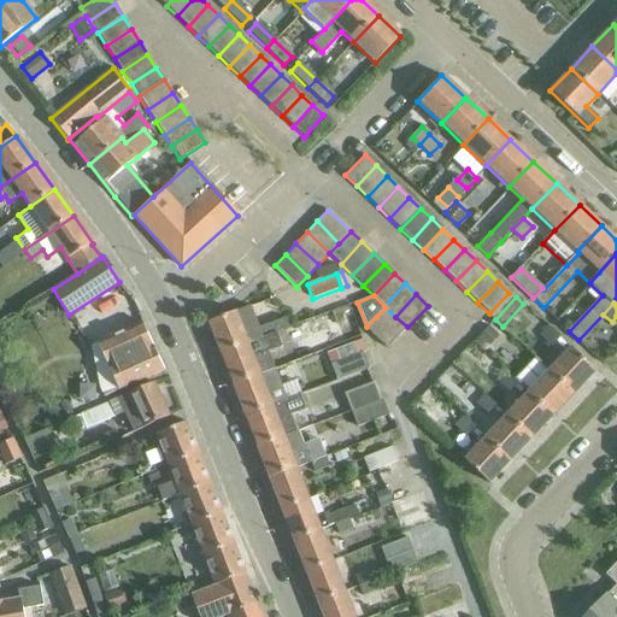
[(275,333),(288,329),(285,319),(258,330),(250,306),(209,323),(221,353),(275,333)]
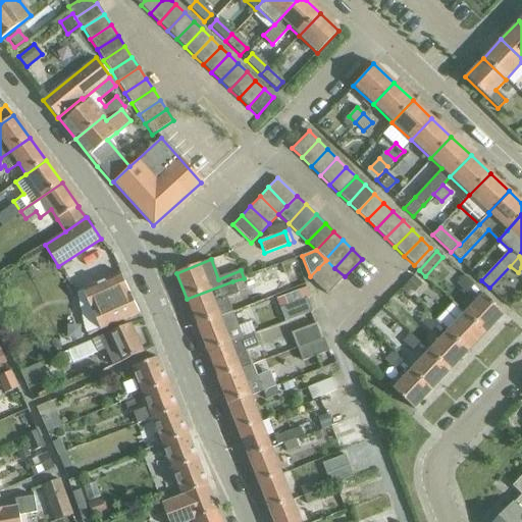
[(326,260),(318,268),(335,285),(345,276),(334,268),(326,260)]
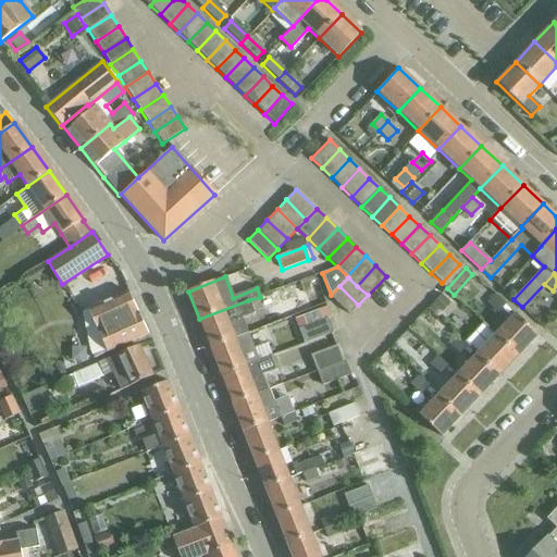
[(339,286),(331,295),(330,296),(349,314),(358,305),(339,286)]
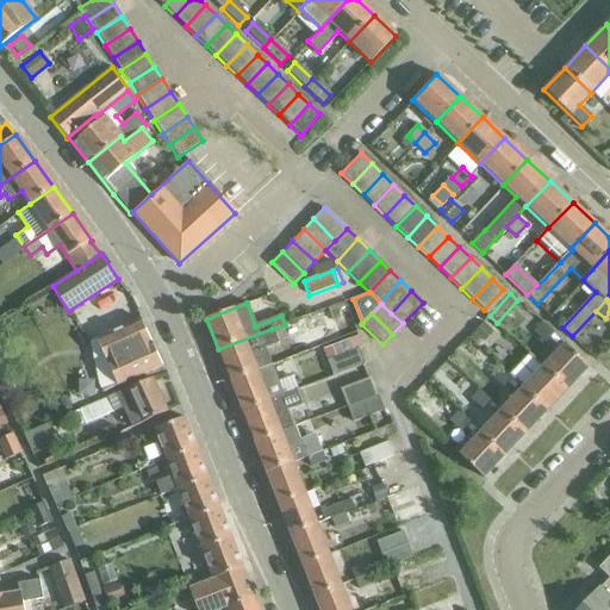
[(101,358),(93,361),(94,367),(97,383),(101,392),(117,385),(161,366),(150,342),(139,318),(94,340),(101,358)]
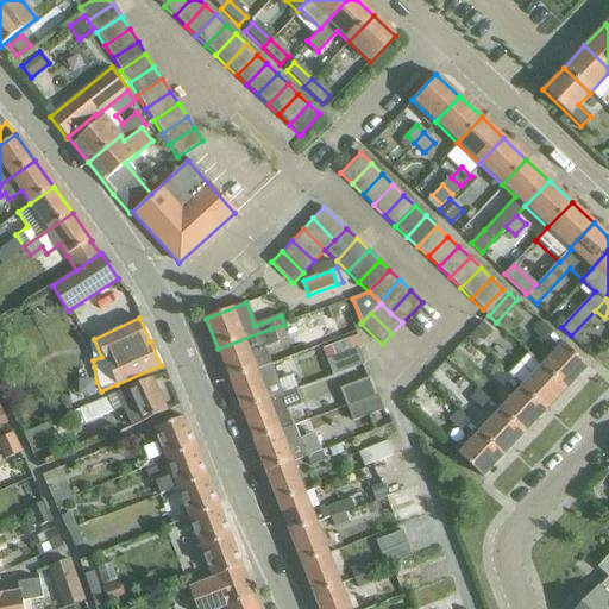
[(475,332),(469,337),(478,345),(483,340),(484,341),(494,332),(483,321),(475,332)]
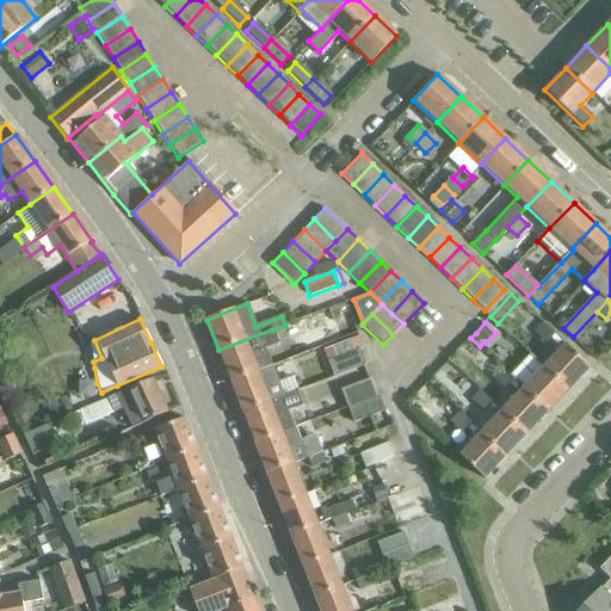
[(554,333),(543,322),(534,332),(545,341),(554,333)]
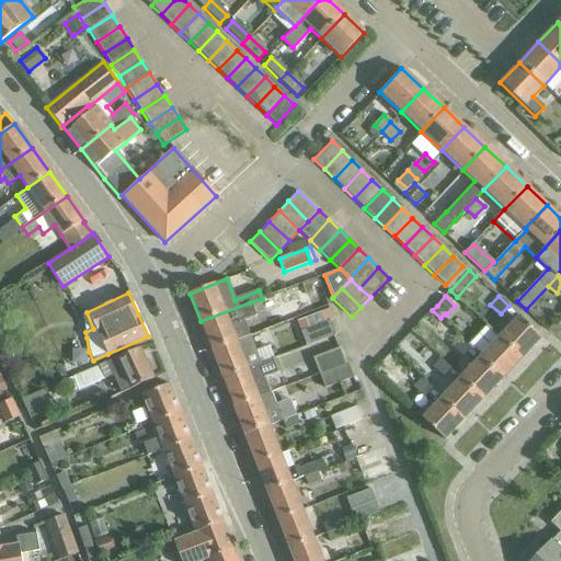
[(201,321),(212,350),(236,341),(248,336),(241,321),(255,317),(250,302),(201,321)]
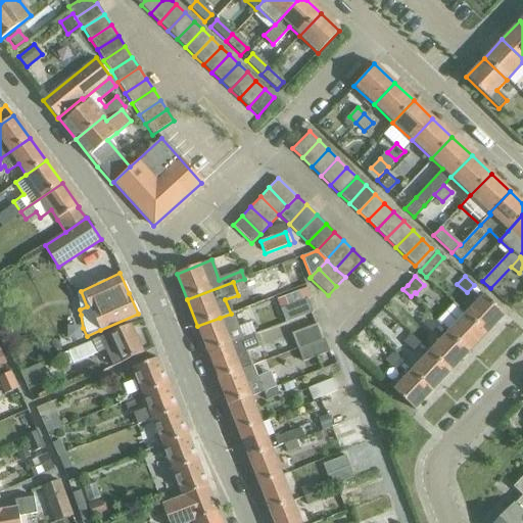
[(299,291),(277,300),(285,323),(313,313),(307,299),(303,301),(299,291)]
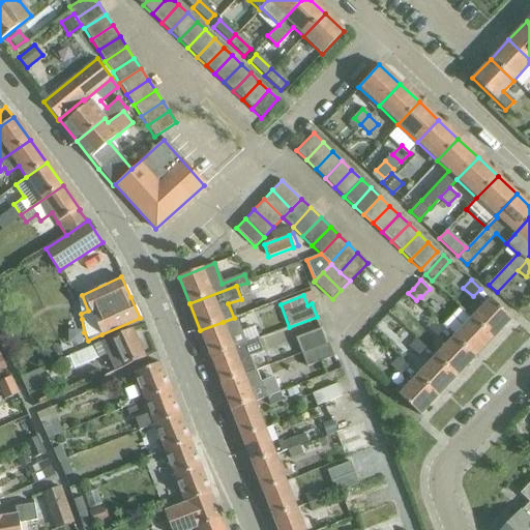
[(482,305),(471,317),(493,336),(511,317),(490,297),(482,305)]
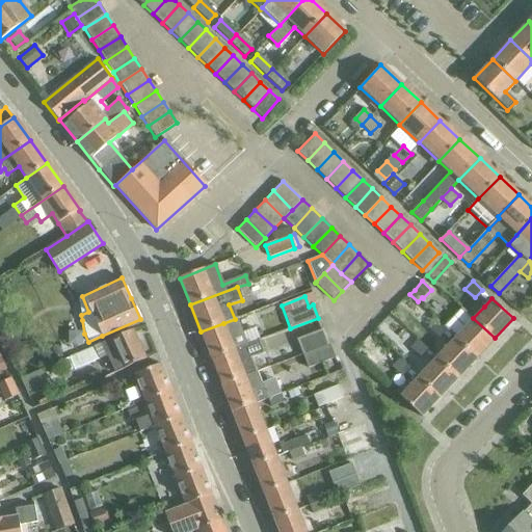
[(444,327),(446,328),(454,337),(476,357),(495,338),(473,318),(463,310),(462,308),(444,327)]
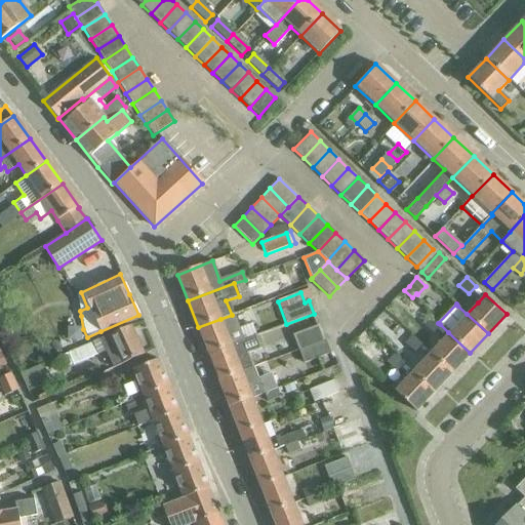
[(220,319),(198,327),(207,353),(231,345),(242,340),(254,336),(255,335),(251,325),(239,329),(234,316),(232,316),(232,315),(220,319)]
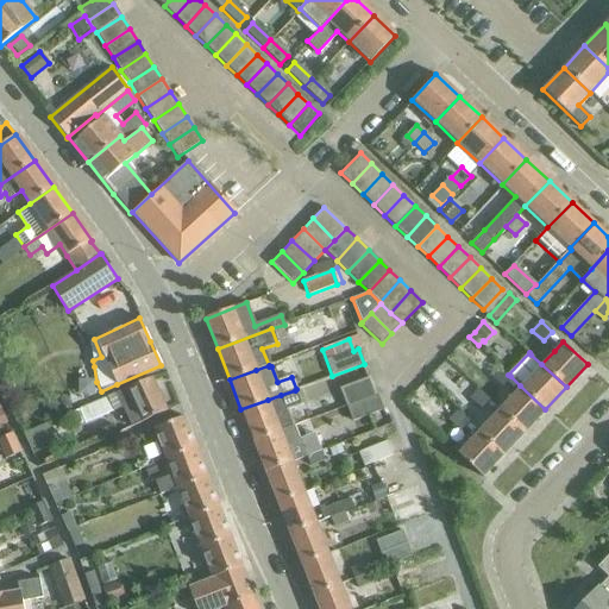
[(510,376),(508,375),(498,365),(490,375),(501,385),(510,376)]
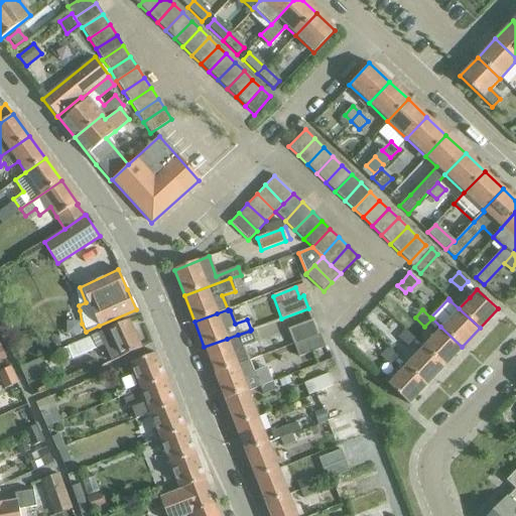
[(141,348),(128,319),(98,333),(66,347),(73,360),(104,346),(111,361),(141,348)]
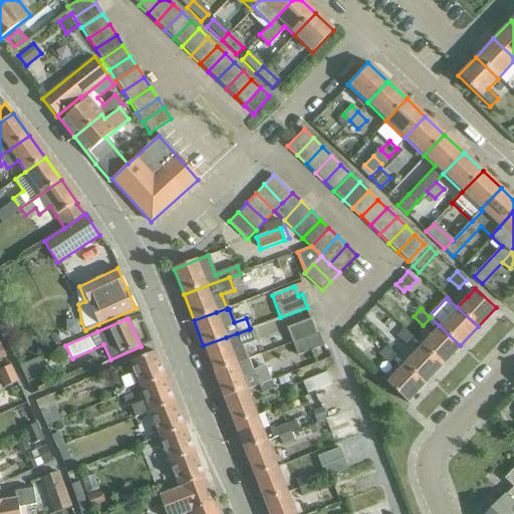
[(311,319),(286,329),(293,344),(317,335),(311,319)]
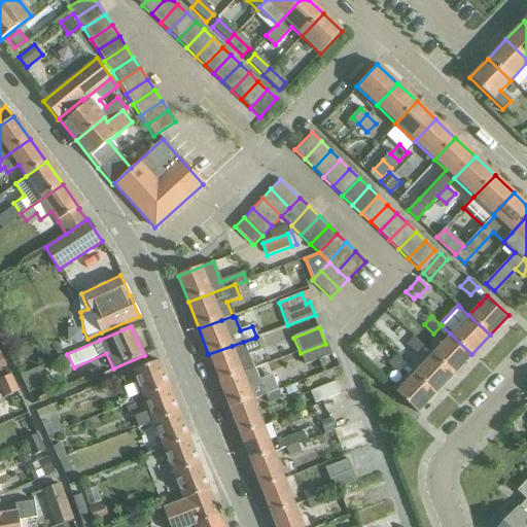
[(450,334),(432,353),(453,374),(471,354),(450,334)]
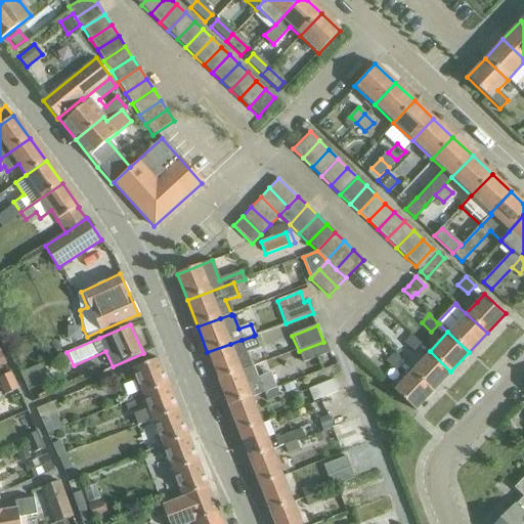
[(421,343),(410,334),(403,342),(412,351),(421,343)]
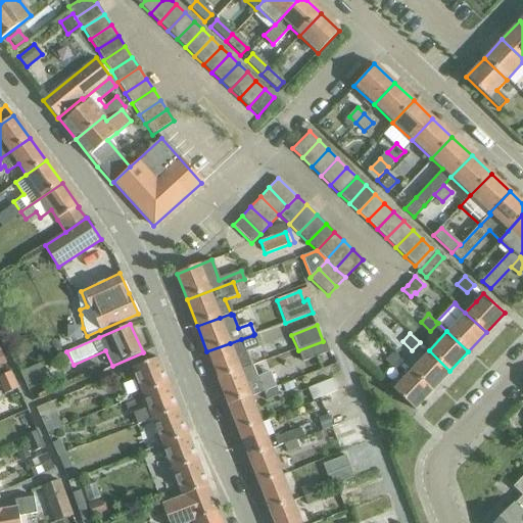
[(230,343),(206,351),(218,380),(251,366),(246,353),(259,348),(254,334),(253,335),(241,339),(230,343)]
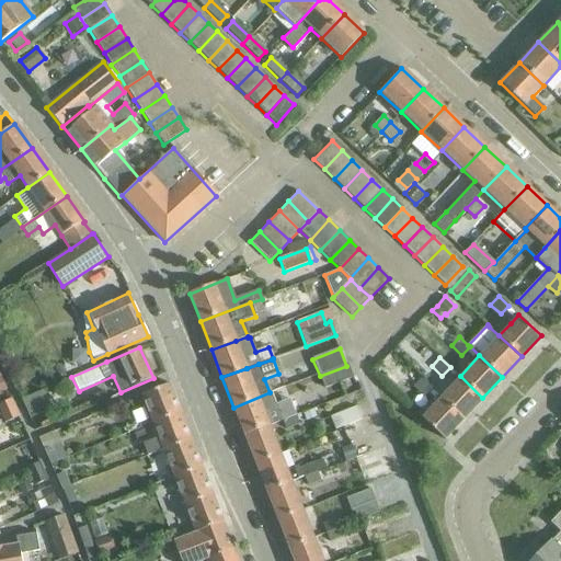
[(324,390),(353,379),(347,366),(346,366),(320,376),(324,390)]
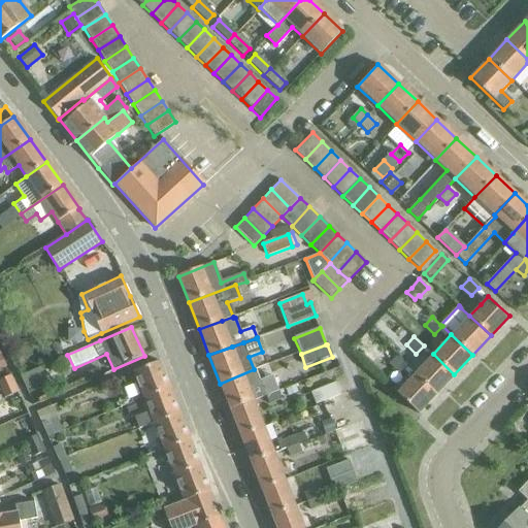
[(433,354),(415,373),(435,393),(454,374),(433,354)]
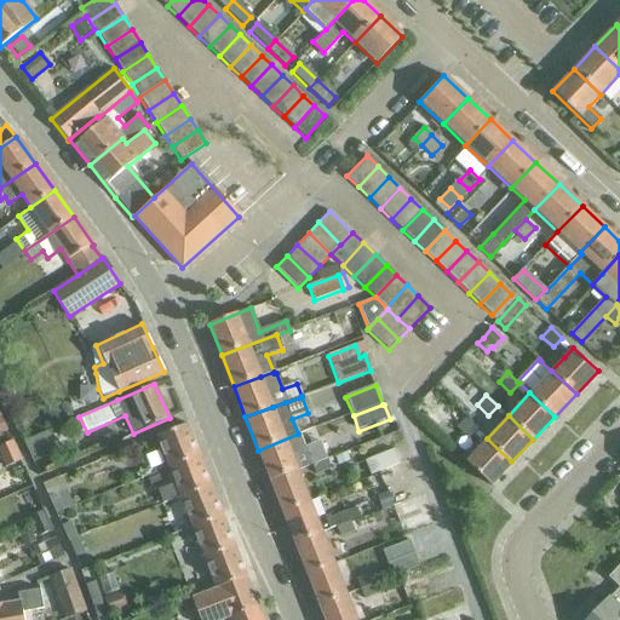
[(476,428),(465,418),(455,426),(468,437),(476,428)]
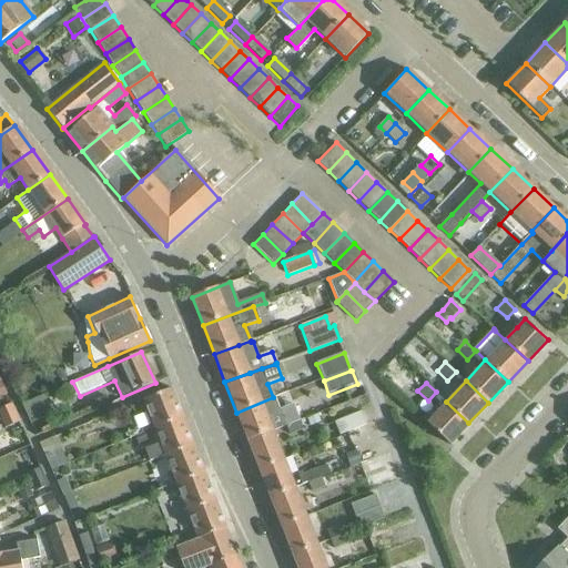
[(155,427),(183,416),(172,388),(144,399),(155,427)]
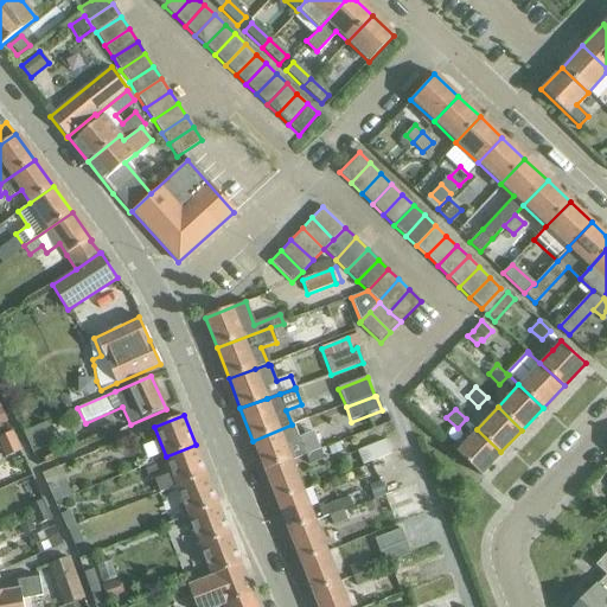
[(45,422),(23,432),(31,449),(53,440),(45,422)]
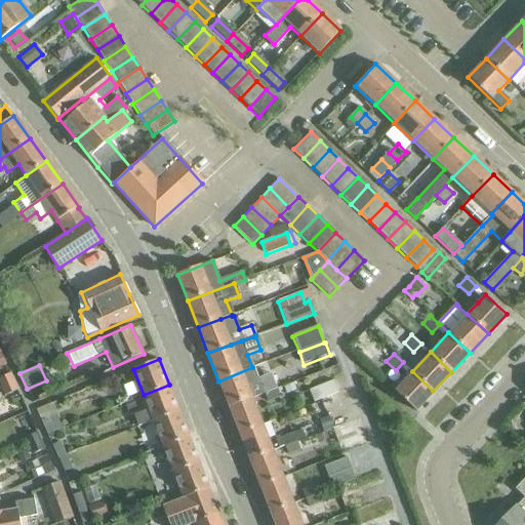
[(252,367),(218,381),(229,407),(250,399),(263,394),(275,390),(276,389),(271,375),(257,380),(252,367)]
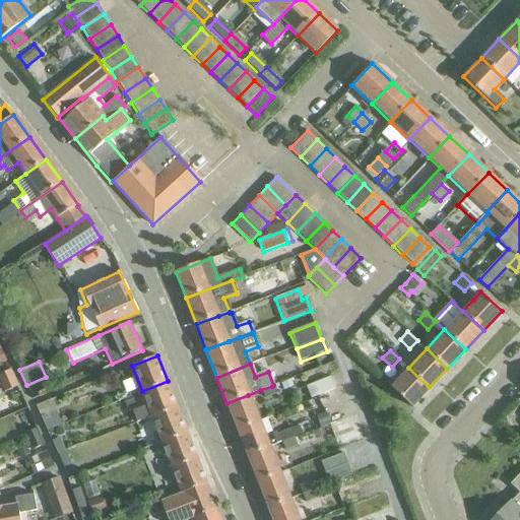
[(429,387),(408,368),(390,387),(410,406),(429,387)]
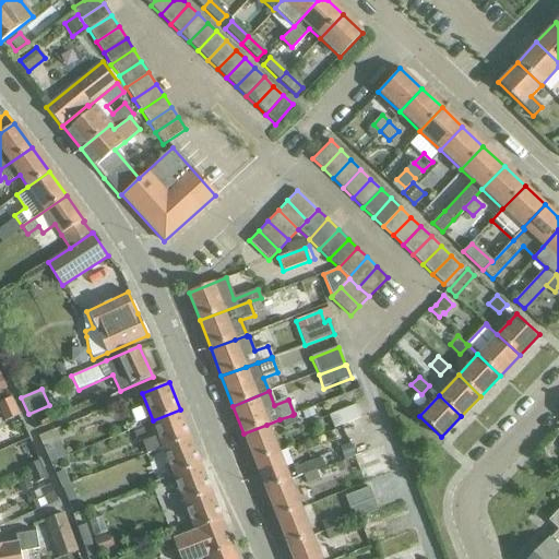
[(0,406),(2,412),(15,406),(11,397),(0,402),(0,406)]
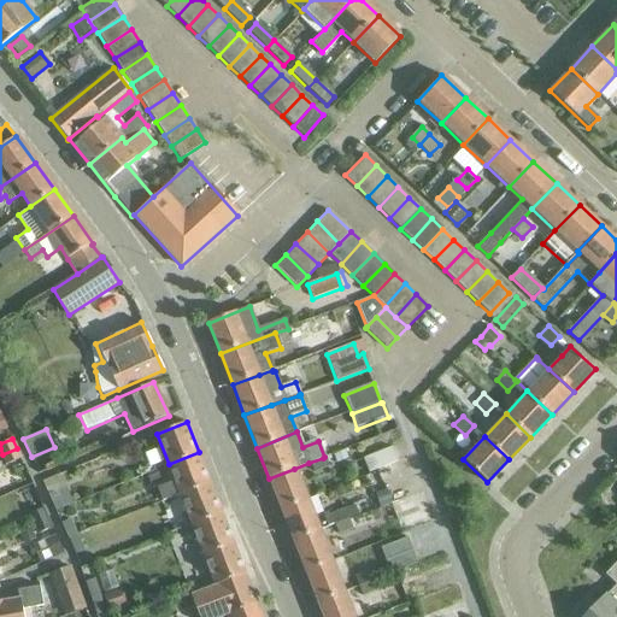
[(17,448),(3,454),(7,465),(22,458),(17,448)]
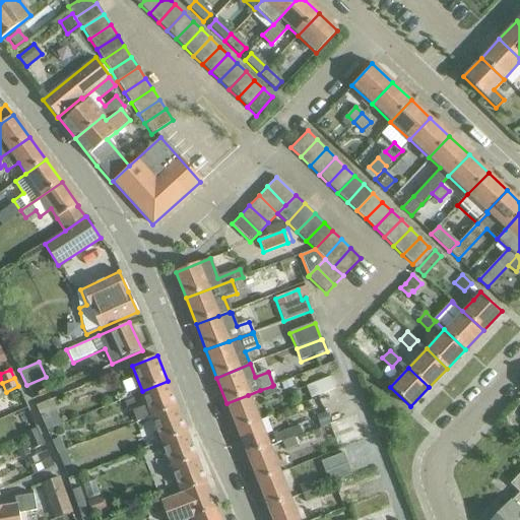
[(329,378),(306,387),(310,399),(333,390),(329,378)]
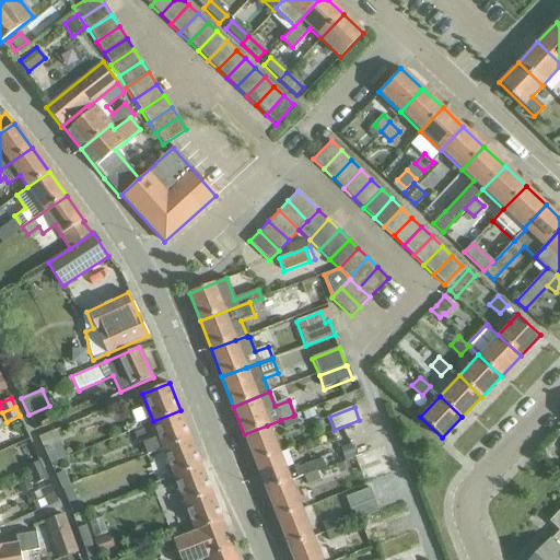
[(314,409),(303,413),(306,420),(317,416),(314,409)]
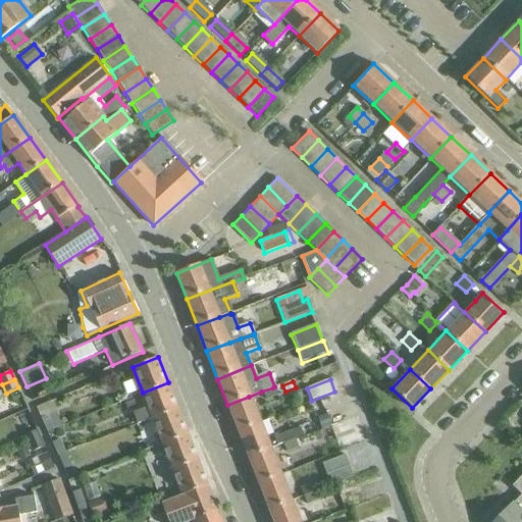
[(168,382),(143,393),(153,418),(178,408),(168,382)]
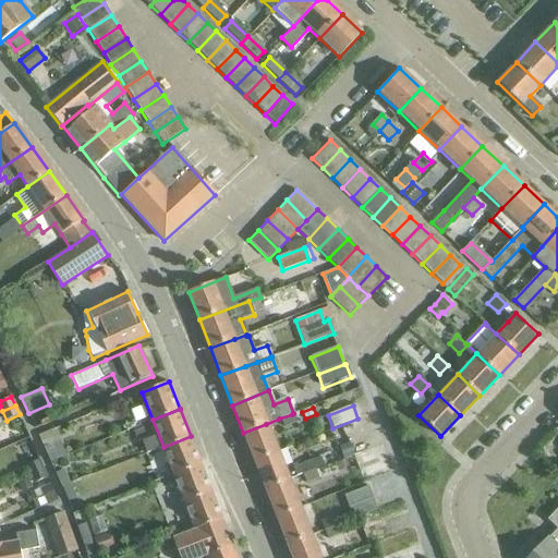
[(292,414),(279,419),(282,428),(296,423),(292,414)]
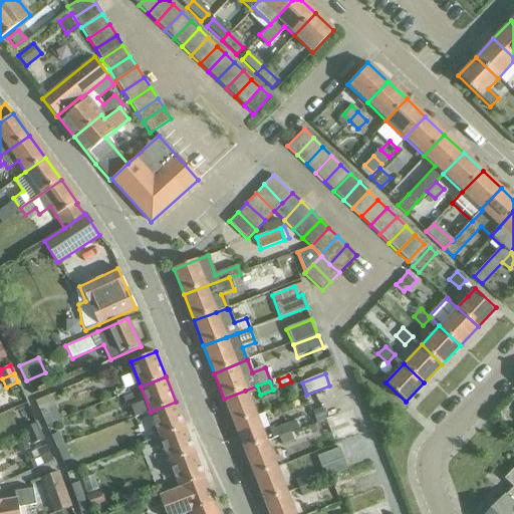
[(135,391),(121,396),(124,403),(138,397),(135,391)]
